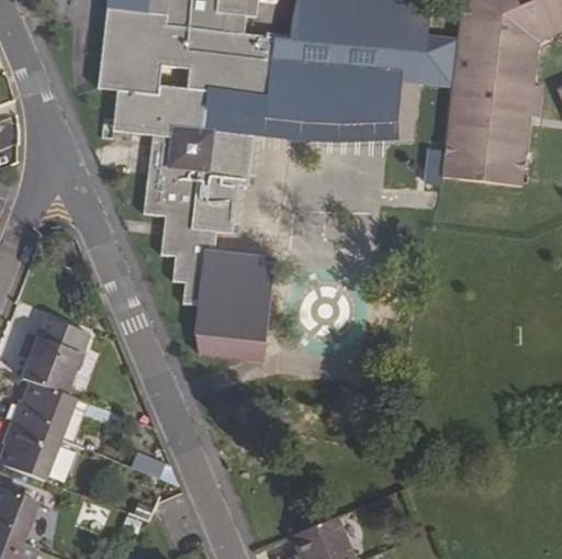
[(296,0),(293,18),(290,37),(273,35),(245,32),(247,14),(257,15),(258,0),(147,0),(146,11),(107,7),(97,87),(116,89),(112,130),(152,133),(144,212),(164,215),(160,254),(175,255),(171,280),(183,281),(182,302),(197,303),(193,334),(200,351),(262,359),(273,256),(214,249),(217,231),(233,233),(238,183),(248,185),(254,135),(204,129),(209,89),(267,97),(265,116),(308,122),(347,122),(396,121),(402,78),(453,85),(459,37),(426,34),(429,6),(414,0),(296,0)]
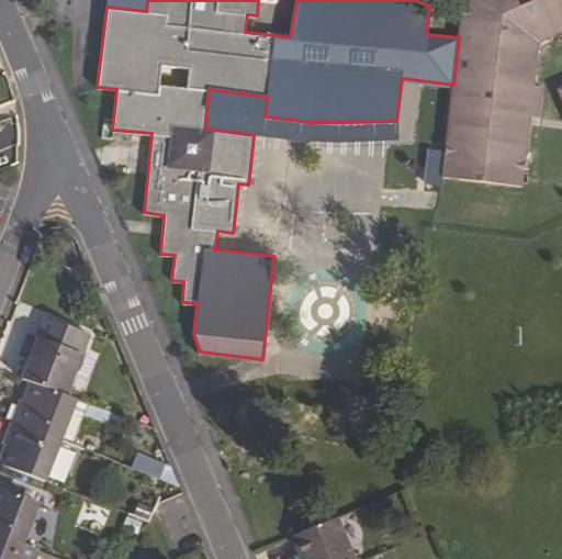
[(138,0),(138,10),(146,11),(147,0),(138,0)]
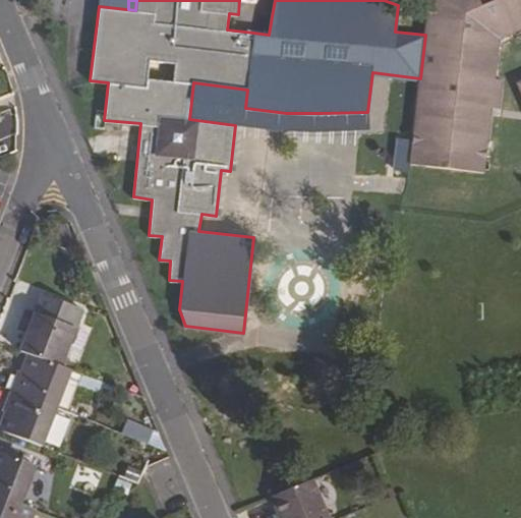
[(429,0),(425,35),(420,78),(411,163),(483,171),(491,106),(499,107),(502,76),(495,75),(499,40),(520,31),(520,0),(429,0)]
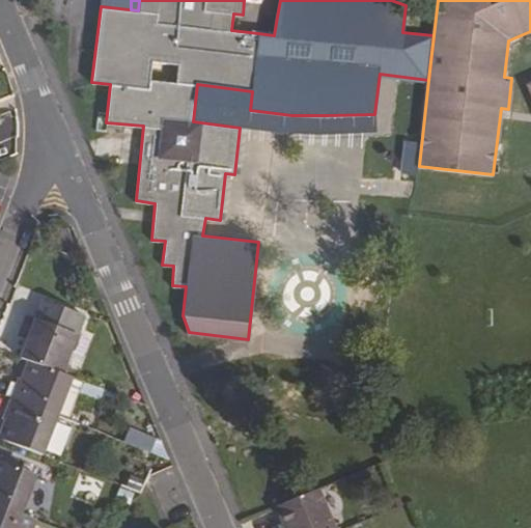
[(28,337),(20,356),(29,359),(62,371),(84,313),(43,298),(35,316),(30,314),(23,335),(28,337)]
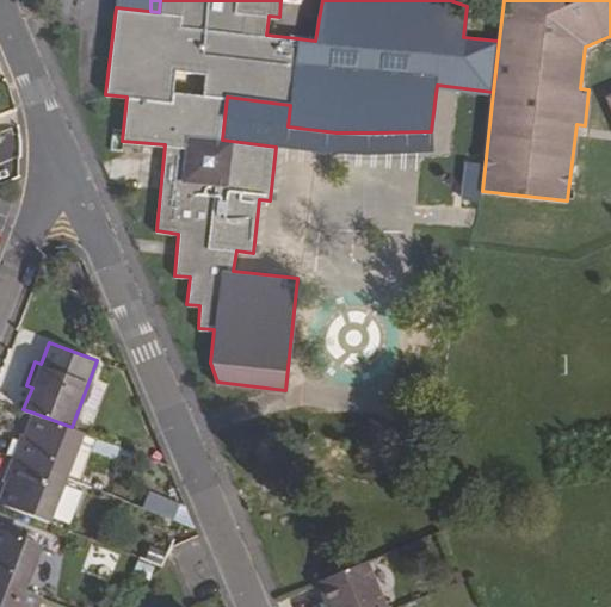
[(12,456),(66,476),(82,431),(72,427),(34,413),(26,435),(20,433),(12,456)]
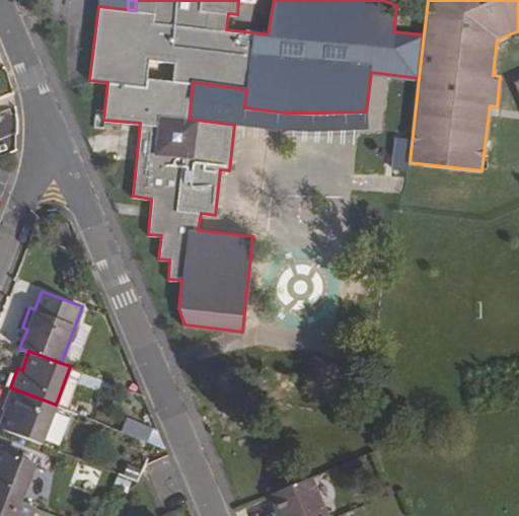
[(81,371),(70,366),(56,404),(67,410),(81,371)]
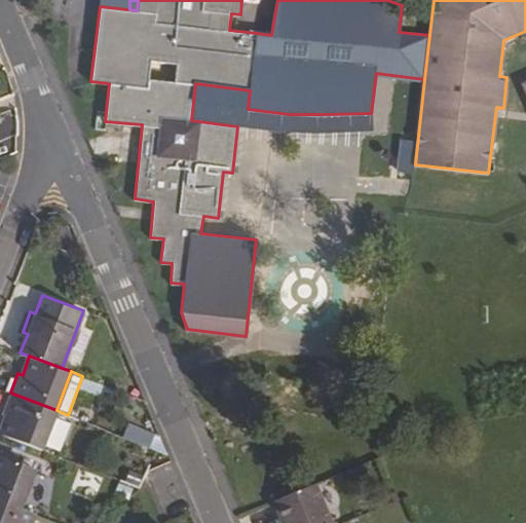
[(0,432),(0,433),(41,448),(57,410),(10,393),(3,412),(7,413),(0,432)]
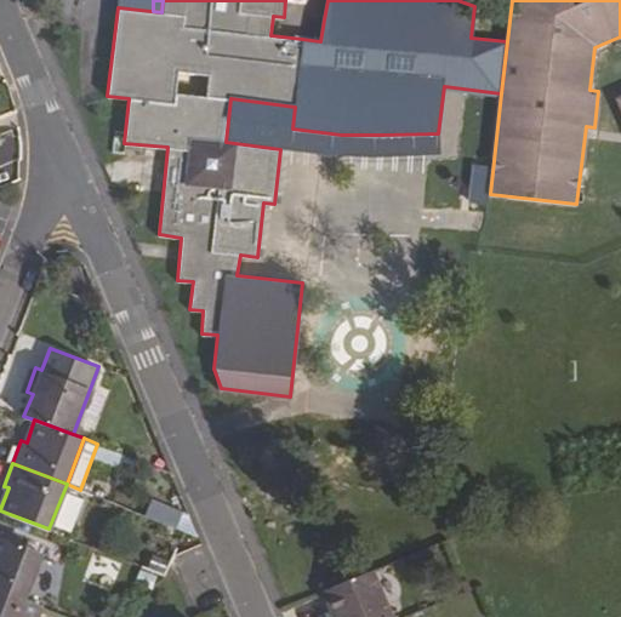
[(152,495),(144,512),(176,525),(183,509),(152,495)]
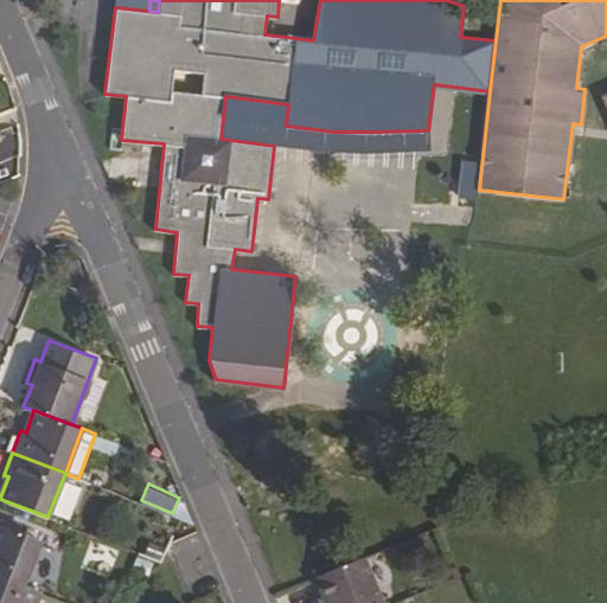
[(0,575),(23,584),(40,539),(0,524),(0,575)]
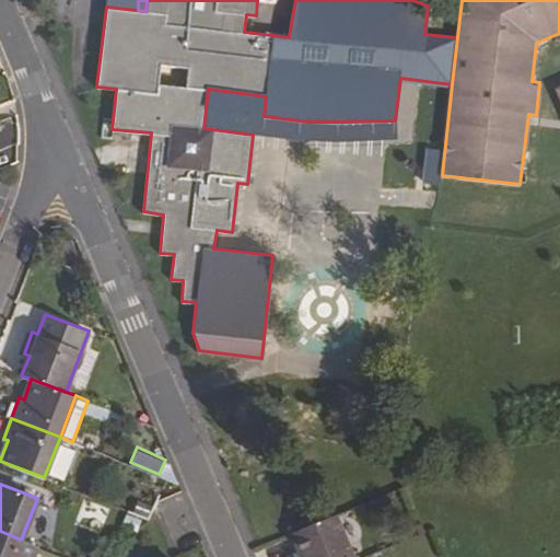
[(353,556),(336,513),(291,532),(301,556),(353,556)]
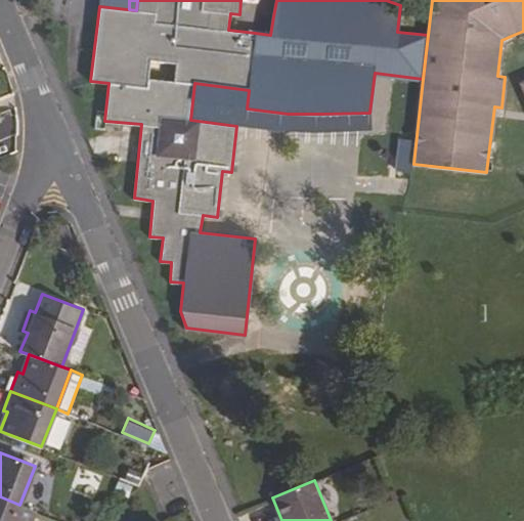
[(0,520),(29,520),(34,510),(19,505),(0,496),(0,520)]
